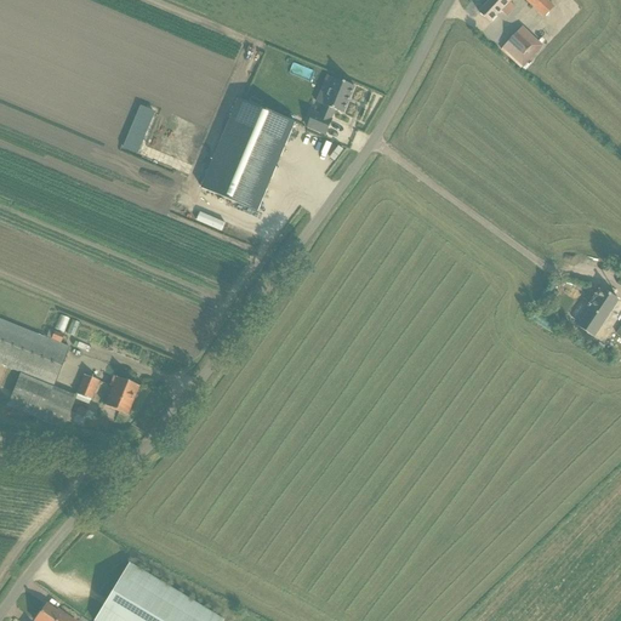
[(512,1),(510,0),(491,0),(479,13),(491,23),(512,1)]
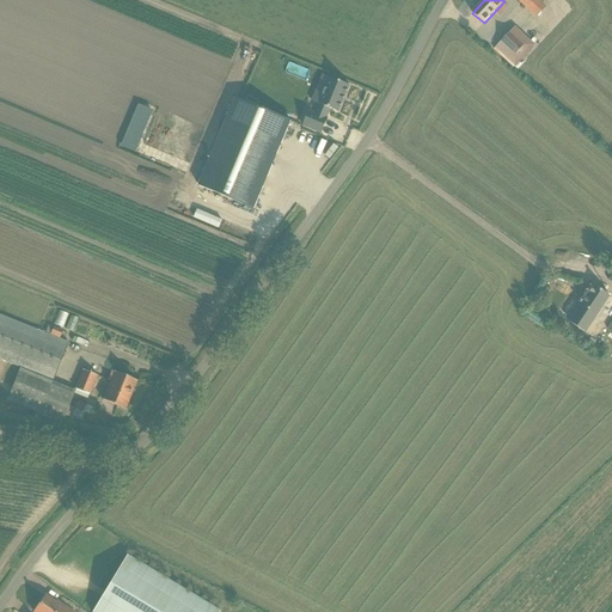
[(516,0),(537,18),(546,7),(538,0),(516,0)]
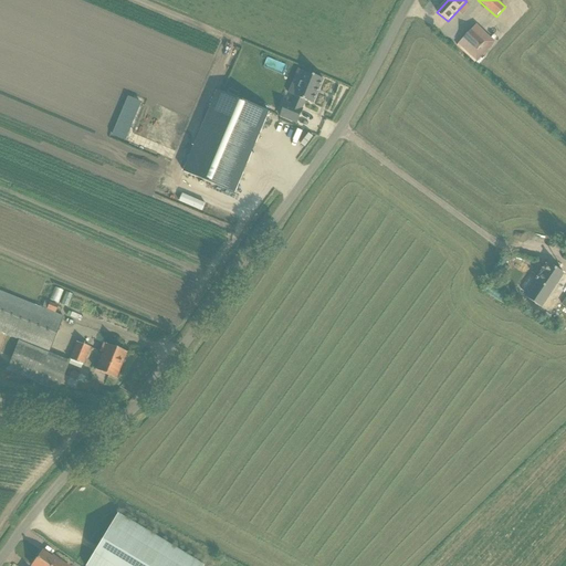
[(478,51),(485,43),(471,31),(463,40),(478,51)]
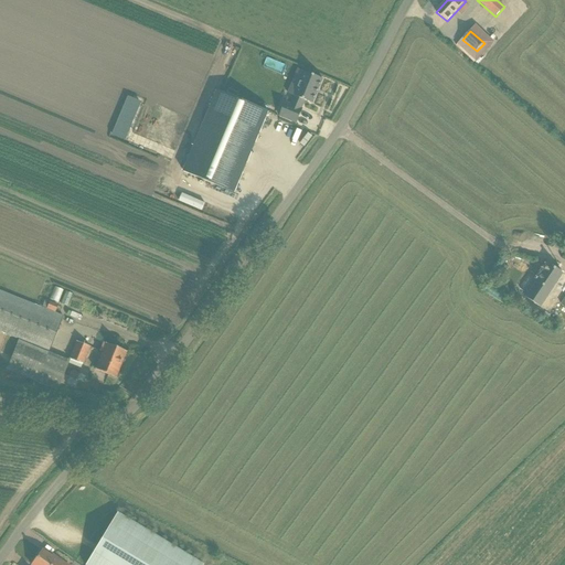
[(312,104),(323,80),(305,72),(291,104),(285,102),(279,117),(297,124),(304,109),(302,108),(306,102),(312,104)]
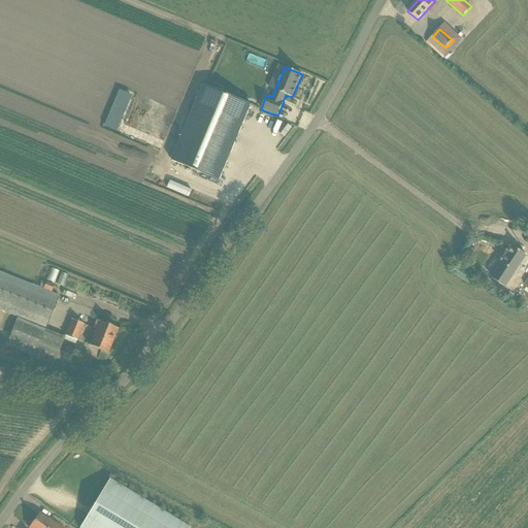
[(219,180),(251,104),(203,85),(171,160),(219,180)]
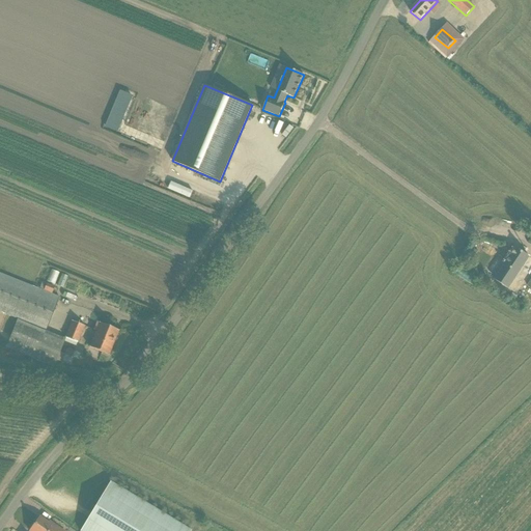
[(120,90),(106,126),(118,131),(134,95),(120,90)]
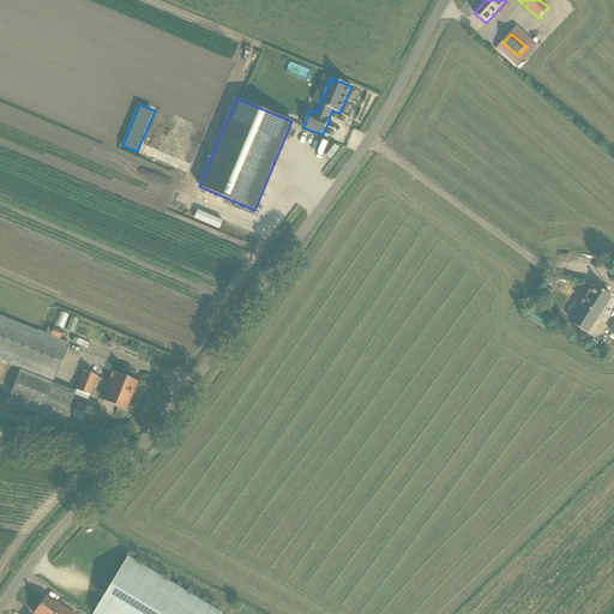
[(287,202),(290,205),(300,196),(295,192),(287,202)]
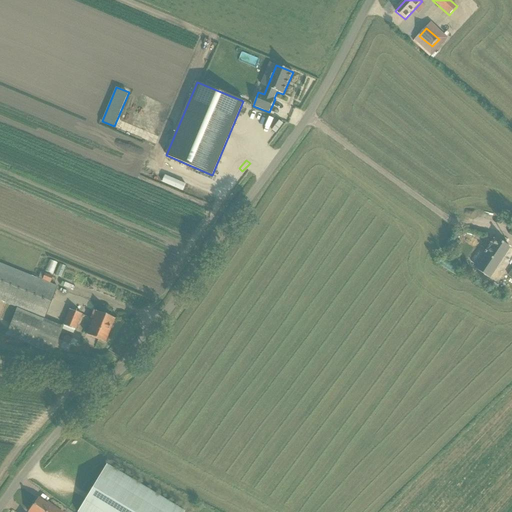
[(503,272),(498,269),(498,268),(511,248),(498,239),(478,269),(497,282),(503,272)]
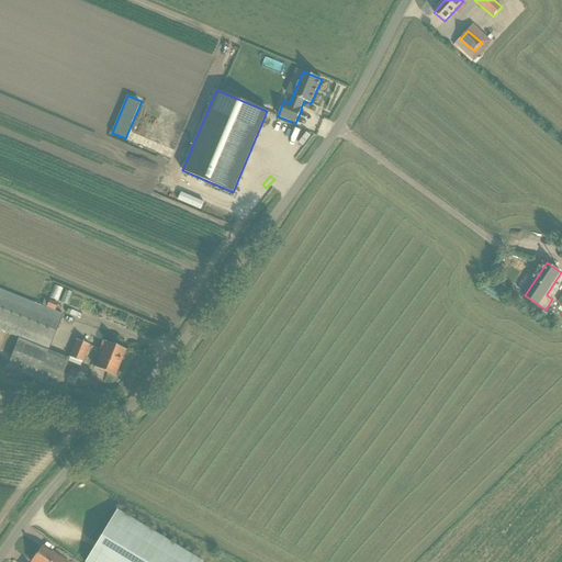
[(47,350),(62,315),(0,290),(0,329),(19,338),(7,368),(57,389),(69,359),(47,350)]
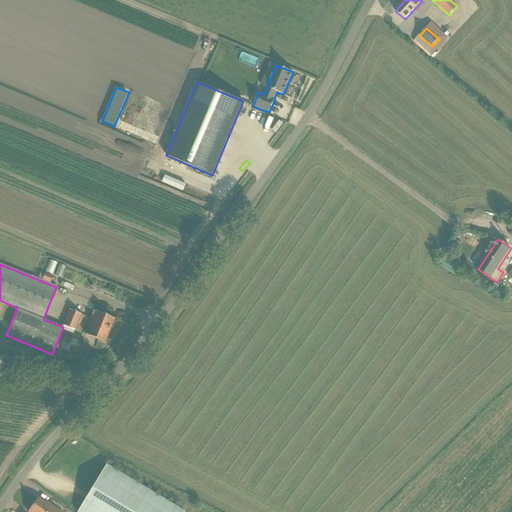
[(40,272),(38,277),(50,282),(52,277),(40,272)]
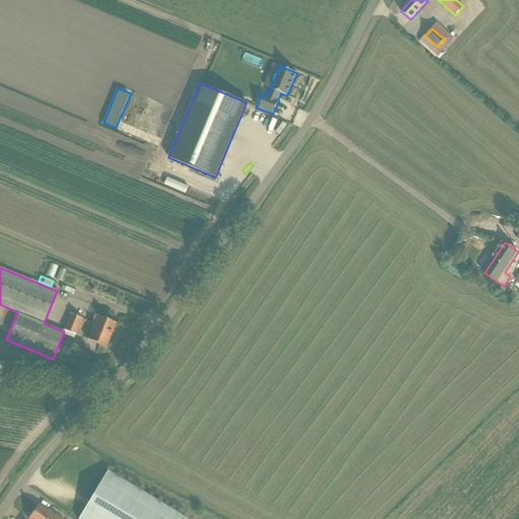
[(76,336),(79,325),(82,319),(70,315),(68,321),(64,330),(76,336)]
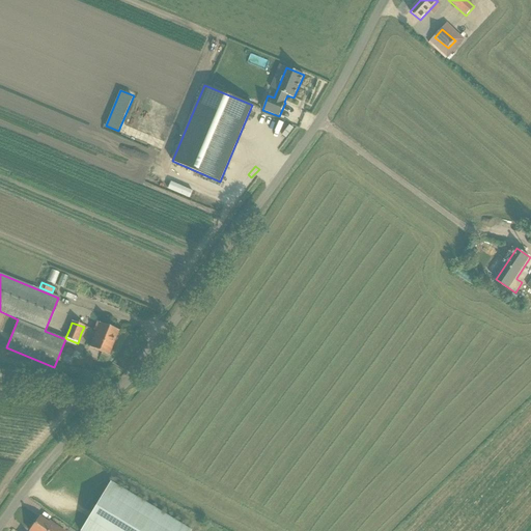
[(89,347),(109,356),(118,331),(100,323),(89,347)]
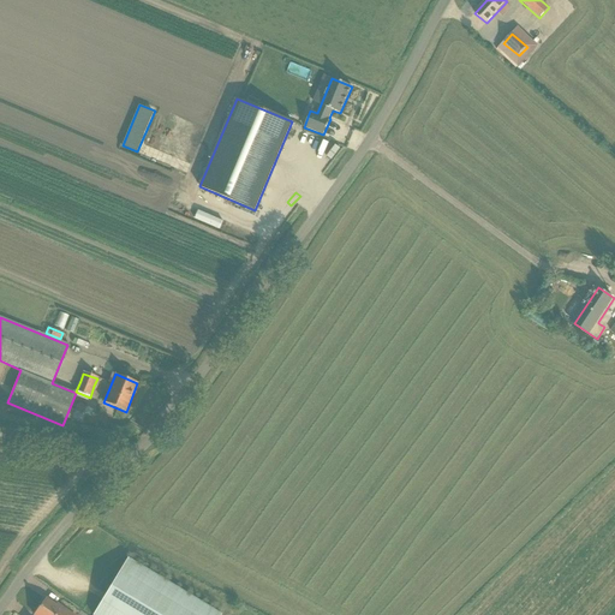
[(73,404),(72,408),(76,410),(76,411),(83,413),(85,406),(78,404),(77,405),(73,404)]
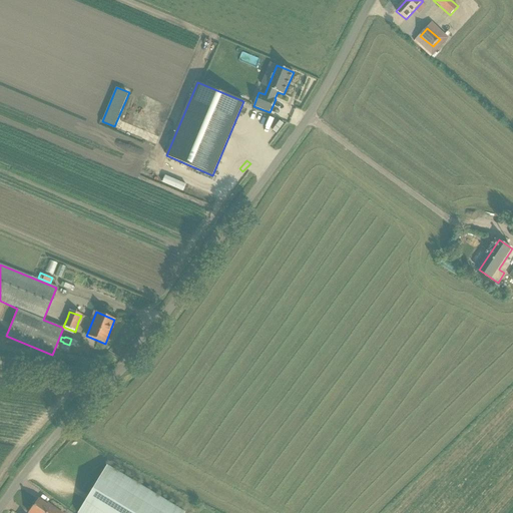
[(183,512),(184,512),(106,466),(77,512),(183,512)]
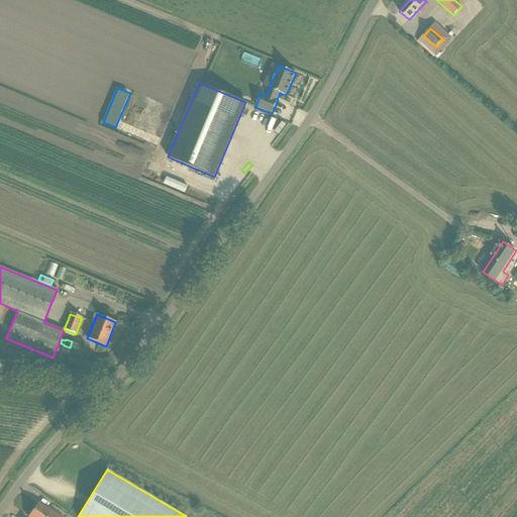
[(62,516),(47,508),(46,509),(38,503),(27,516),(62,516)]
